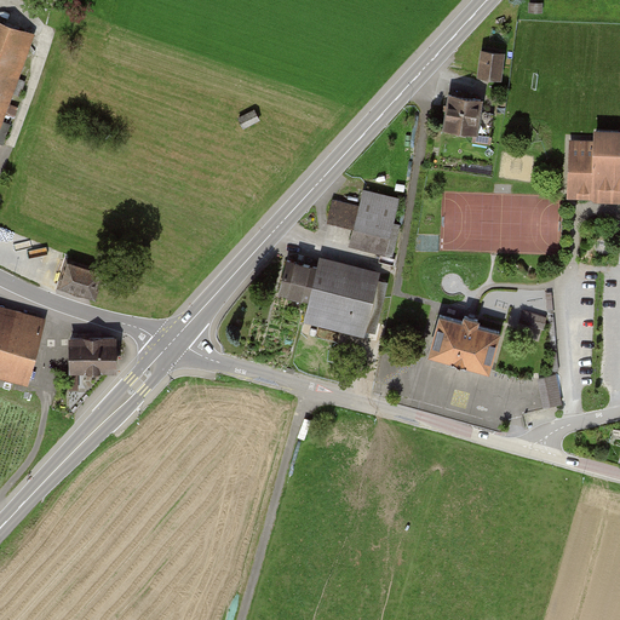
[(0,131),(33,34),(0,22),(0,131)]
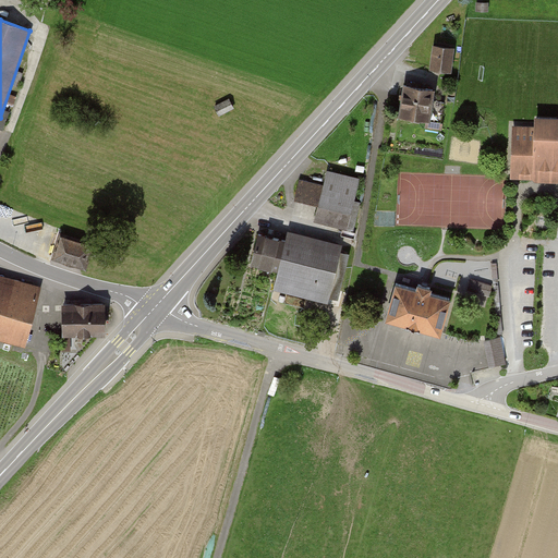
[(455,48),(433,45),(429,70),(452,73),(455,48)]
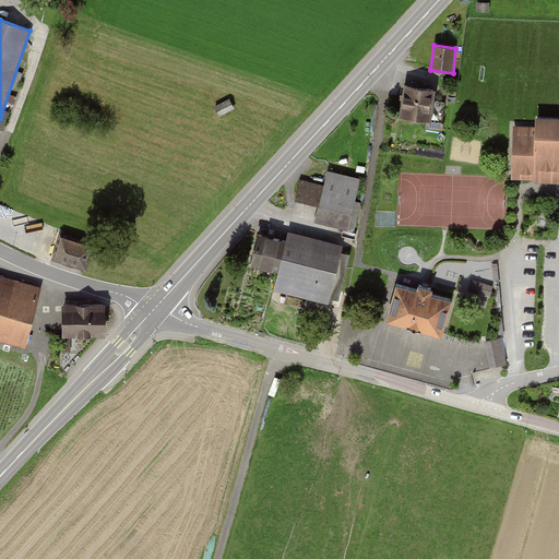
[(437,90),(404,84),(399,117),(431,121),(437,90)]
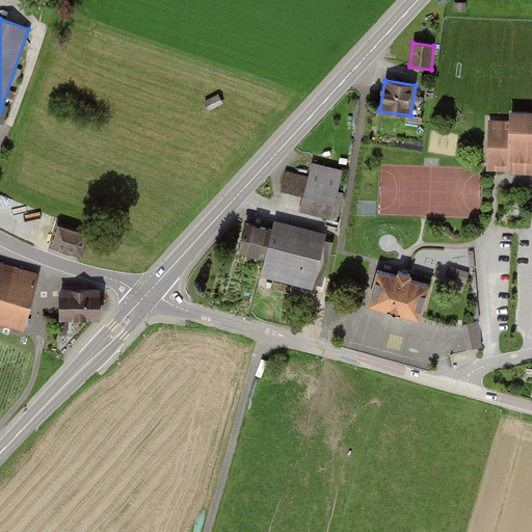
[(531,115),(511,114),(510,122),(490,122),(488,171),(531,173),(531,115)]
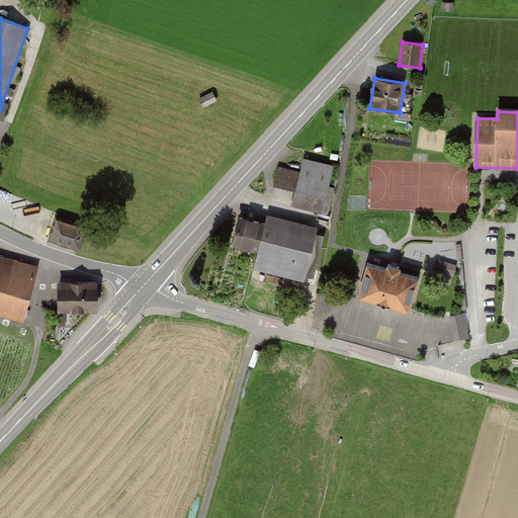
[(334,167),(306,159),(301,173),(280,167),(275,184),(297,190),(293,204),(328,214),(335,188),(329,186),(334,167)]
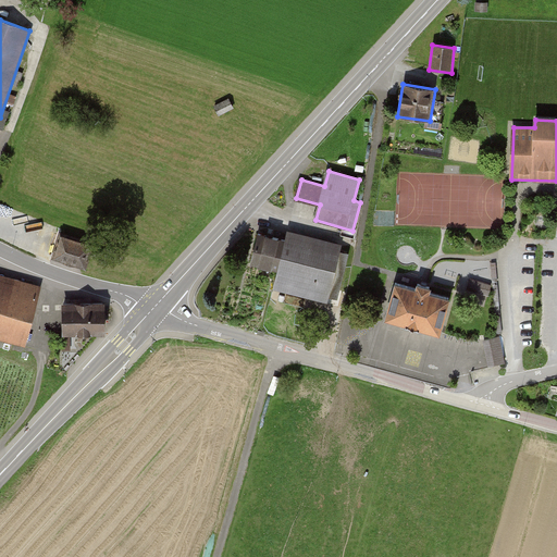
[(342,243),(287,230),(285,239),(258,233),(250,263),(277,270),(273,288),(327,301),(342,243)]
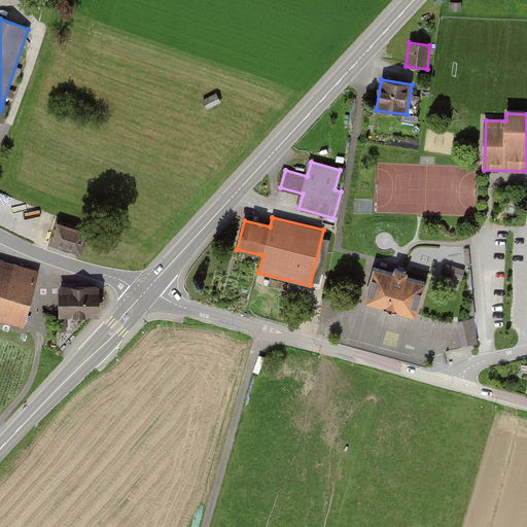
[(85,233),(57,223),(50,243),(79,252),(85,233)]
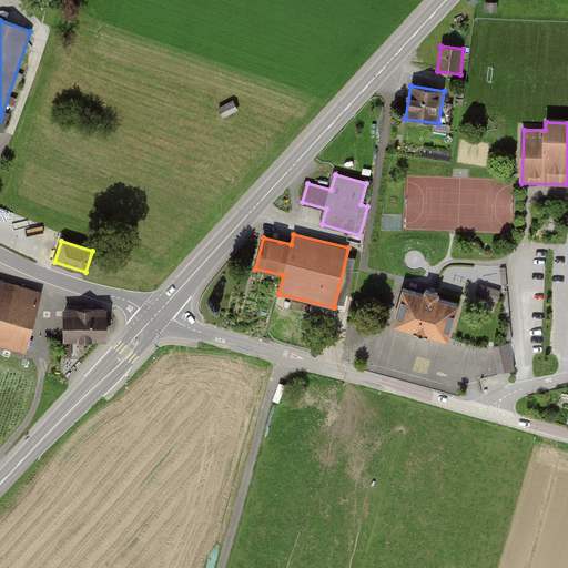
[(43,293),(0,280),(0,344),(26,353),(43,293)]
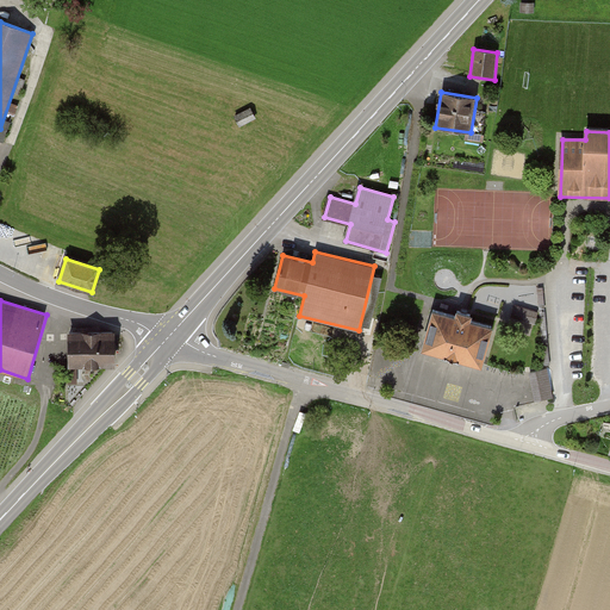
[(515,323),(539,323),(539,306),(515,306),(515,323)]
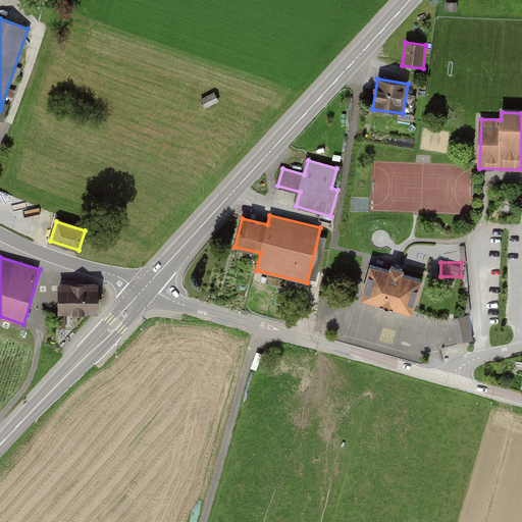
[(388,270),(369,265),(360,300),(412,314),(422,279),(402,274),(403,269),(390,266),(388,270)]
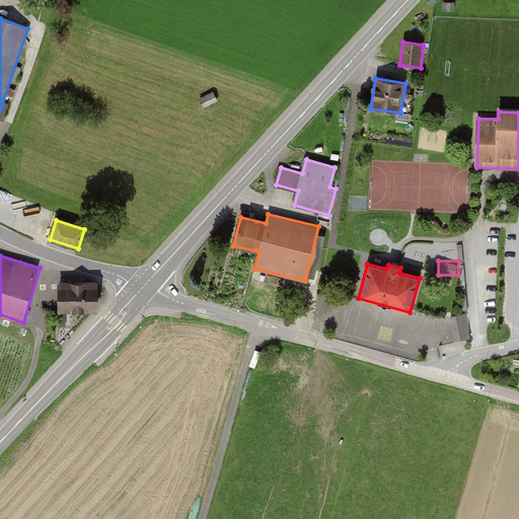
[(97,279),(60,280),(60,308),(97,307),(97,279)]
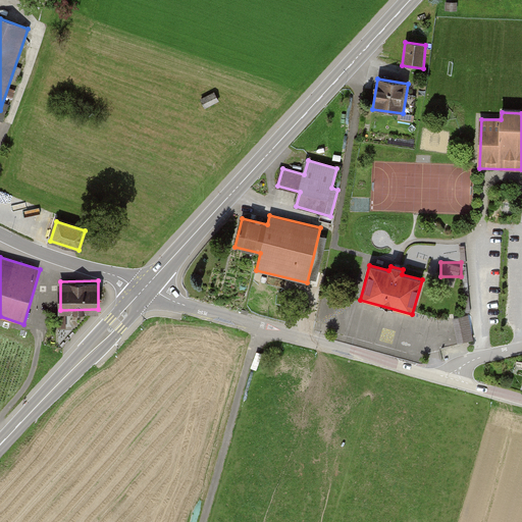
[(470,314),(454,318),(460,344),(476,341),(470,314)]
